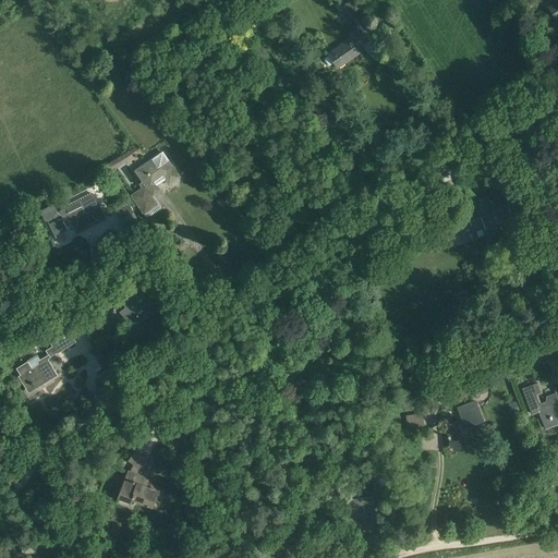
[(352,0),(351,0),(344,4),(348,11),(344,13),(350,22),(359,16),(354,10),(355,8),(353,3),(354,3),(352,0)]
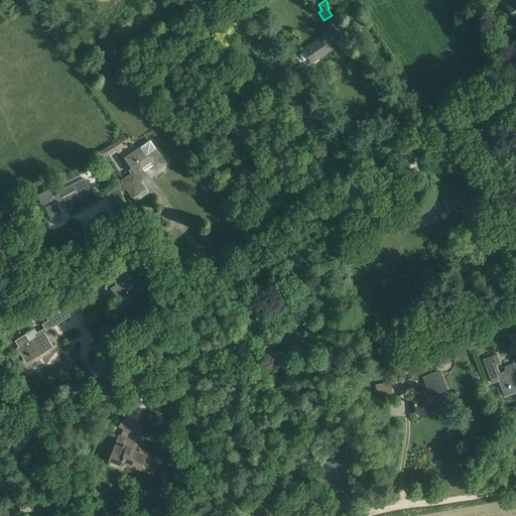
[(313,1),(308,4),(313,12),(317,9),(313,1)]
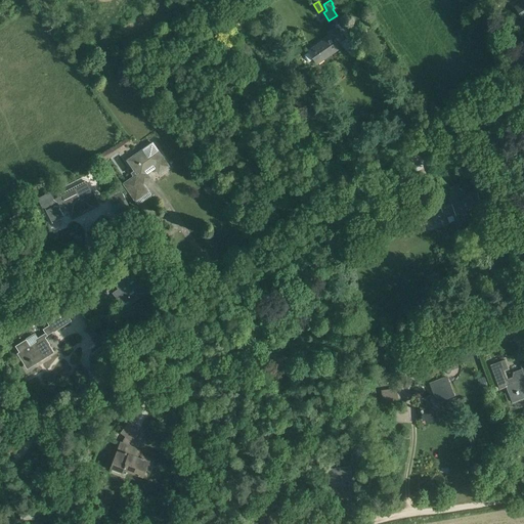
[(236,7),(237,18),(246,17),(245,6),(236,7)]
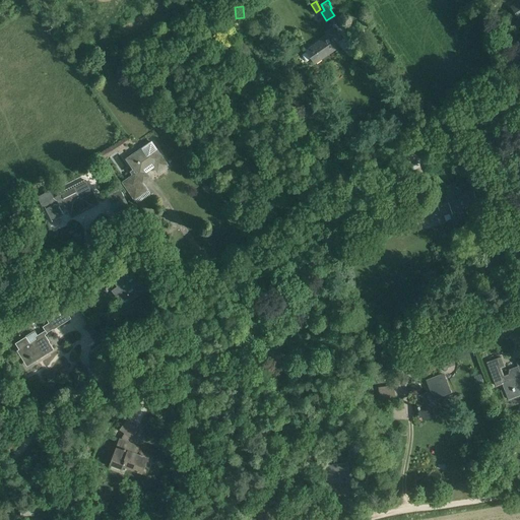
[(362,22),(365,28),(372,23),(368,18),(362,22)]
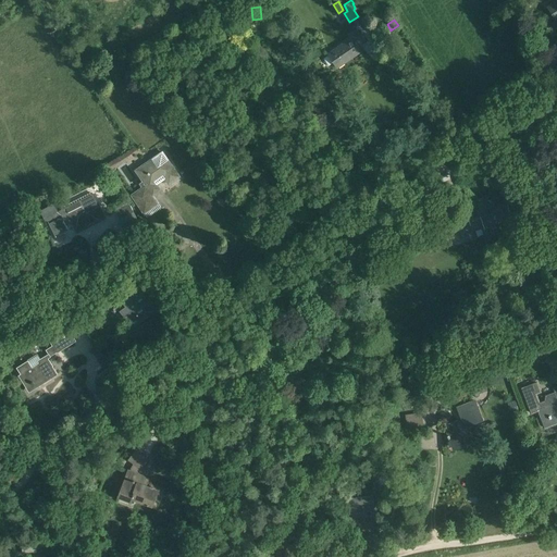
[(355,56),(359,52),(362,50),(359,47),(366,41),(358,31),(350,36),(351,37),(327,54),(337,67),(345,62),(345,61),(354,56),(355,56)]
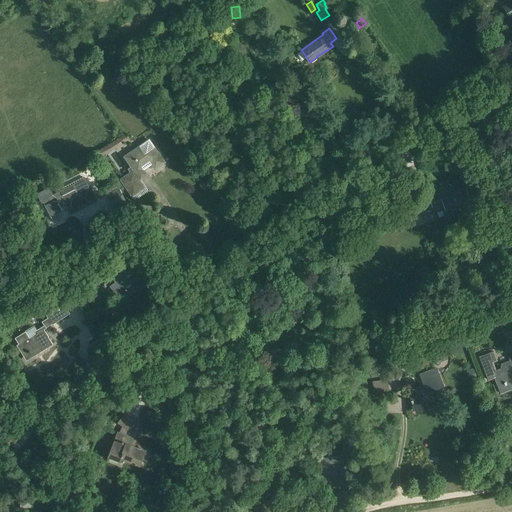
[(155,169),(165,162),(149,139),(124,156),(131,167),(128,169),(130,172),(121,179),(132,196),(146,187),(141,179),(147,174),(144,169),(151,164),(155,169)]
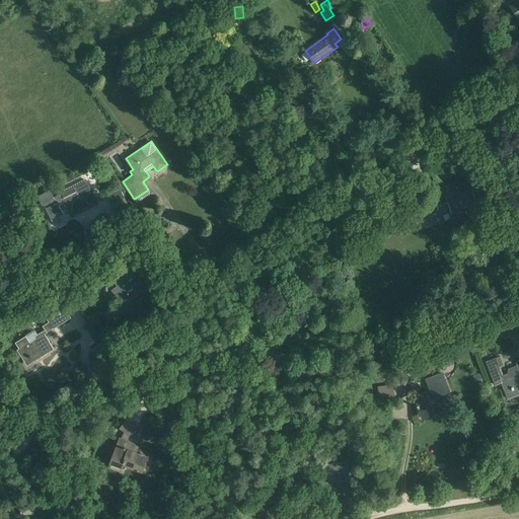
[(87,190),(78,195),(73,187),(43,203),(52,221),(53,221),(52,219),(63,213),(63,214),(64,213),(62,210),(67,208),(71,215),(97,202),(93,193),(90,194),(87,190)]
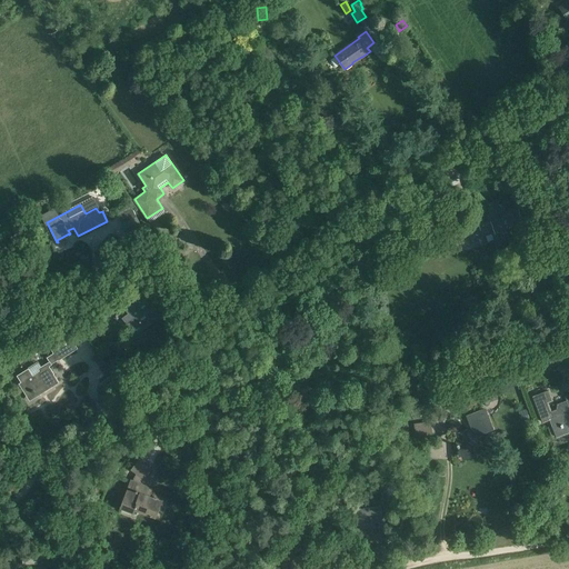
[(122,223),(137,217),(136,216),(131,207),(118,213),(122,223)]
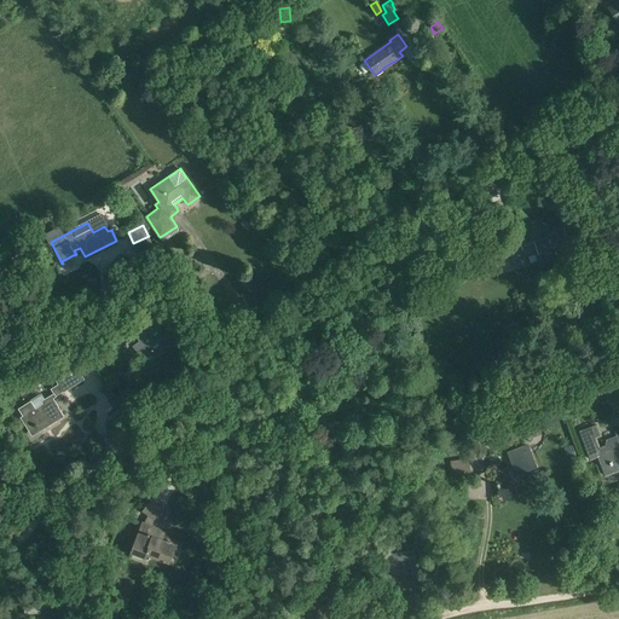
[(562,260),(559,248),(570,244),(563,226),(533,236),(532,233),(519,238),(522,250),(536,247),(542,267),(562,260)]
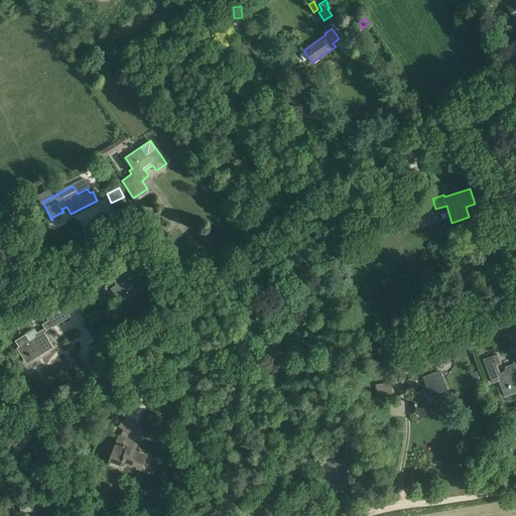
[(426,222),(428,217),(430,207),(420,204),(415,219),(426,222)]
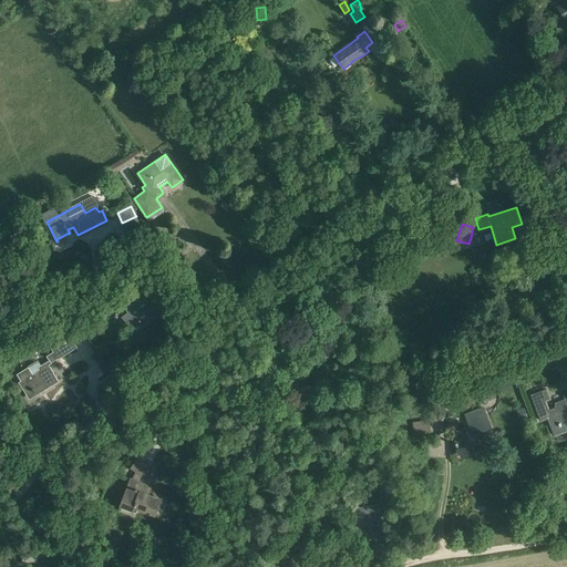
[(165,292),(158,284),(152,276),(142,282),(155,300),(165,292)]
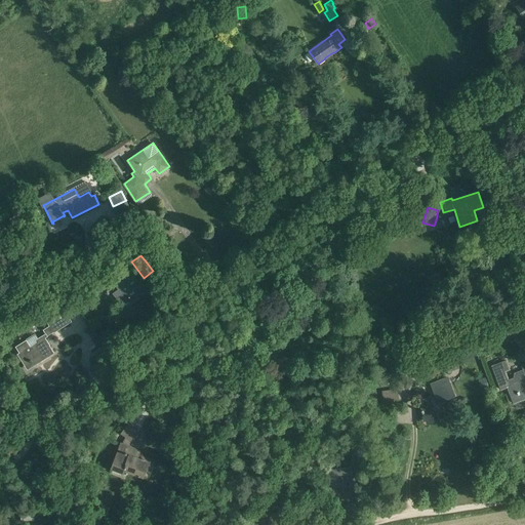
[(122,305),(144,288),(129,269),(113,281),(119,289),(114,293),(122,305)]
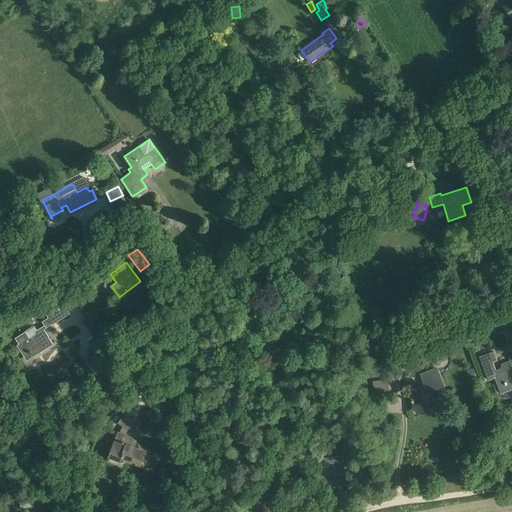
[(35,312),(46,305),(42,299),(32,306),(35,312)]
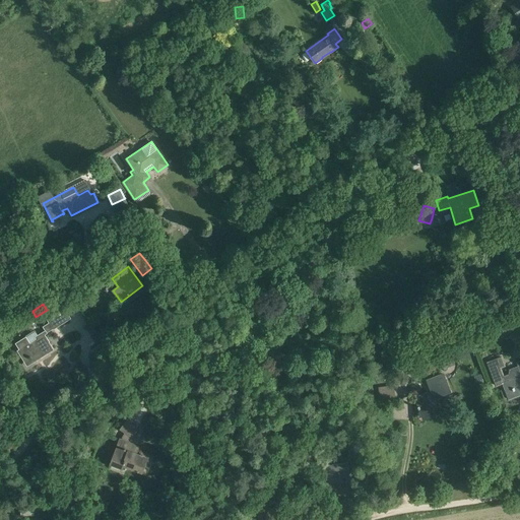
[(63,306),(46,316),(53,329),(71,319),(63,306)]
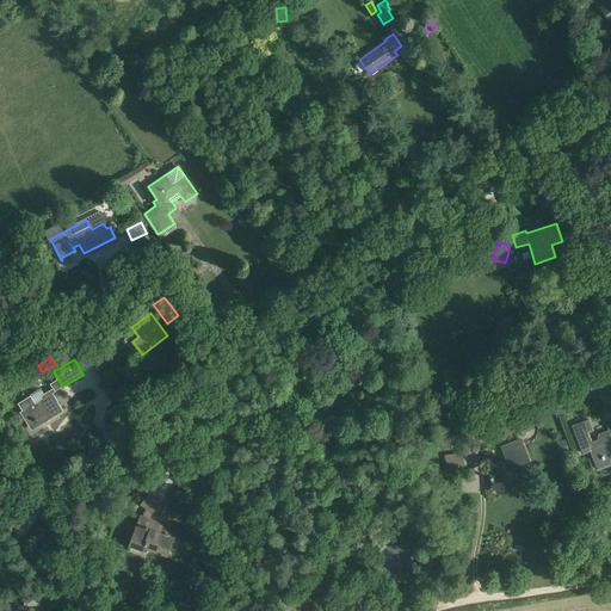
[(610,384),(610,372),(597,381),(602,390),(610,384)]
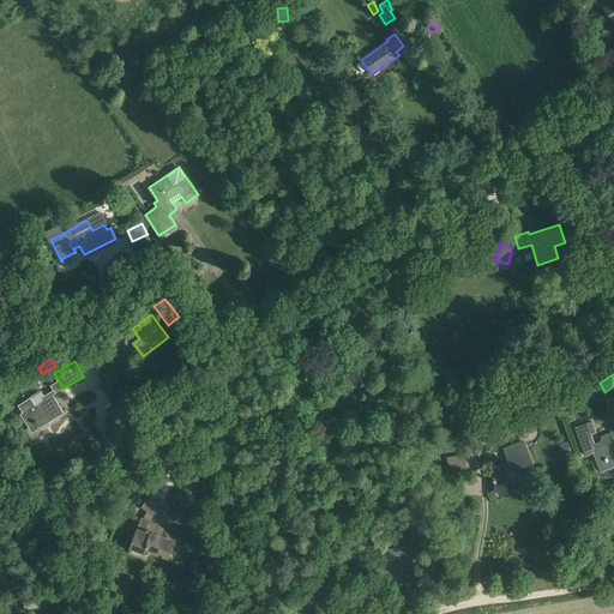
[(62,389),(58,381),(50,386),(53,390),(41,398),(43,401),(35,405),(30,397),(18,405),(23,413),(20,414),(29,428),(37,423),(40,427),(62,413),(52,396),(55,393),(55,392),(62,389)]
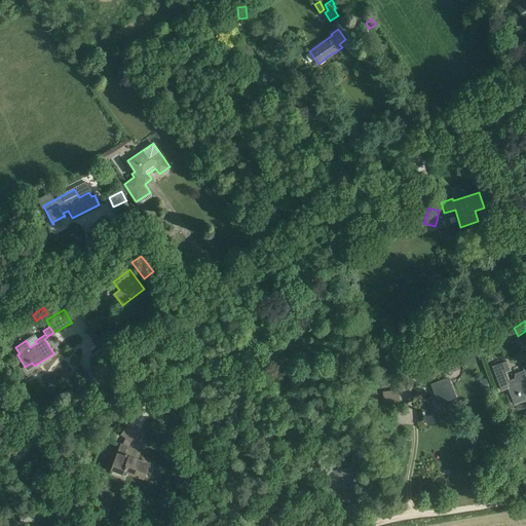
[(451,349),(456,363),(478,354),(473,341),(451,349)]
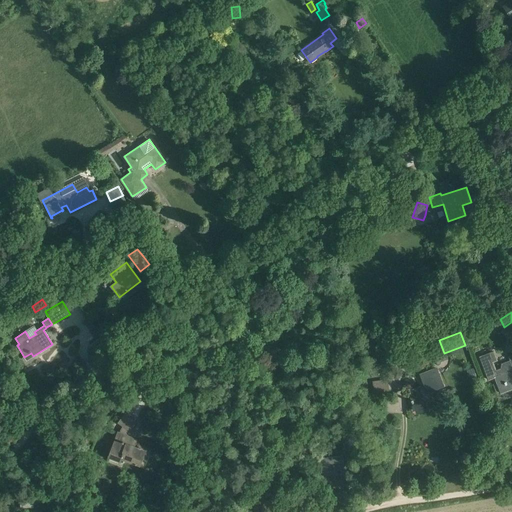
[(99,345),(89,352),(92,357),(103,350),(99,345)]
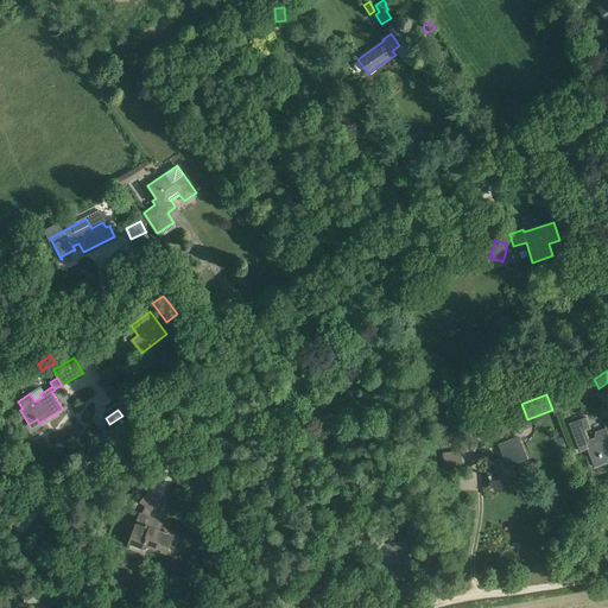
[(607,422),(605,423),(606,428),(596,432),(595,437),(588,439),(584,430),(589,428),(586,417),(570,423),(580,450),(587,448),(594,467),(607,461),(607,422)]
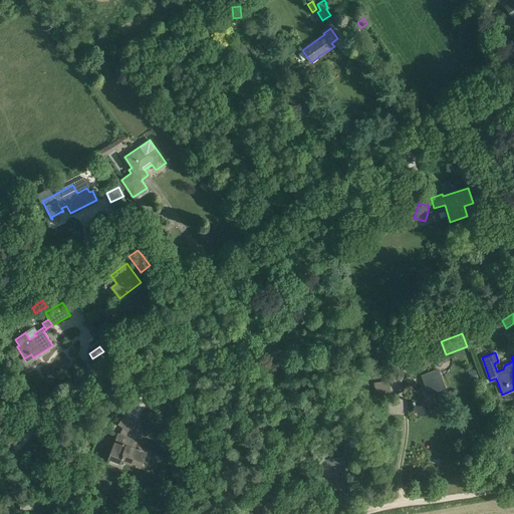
[(444,387),(438,369),(422,375),(426,387),(411,393),(414,402),(413,403),(414,405),(415,404),(418,412),(430,407),(428,403),(431,402),(428,394),(444,387)]
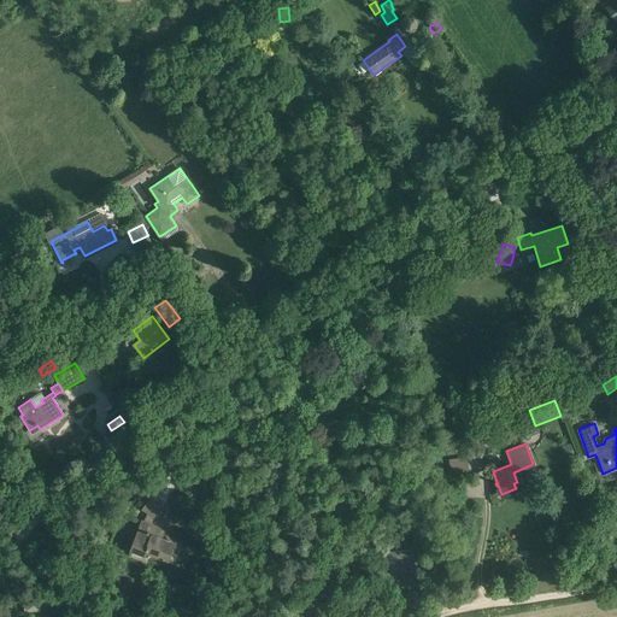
[(570,444),(562,447),(566,458),(575,454),(570,444)]
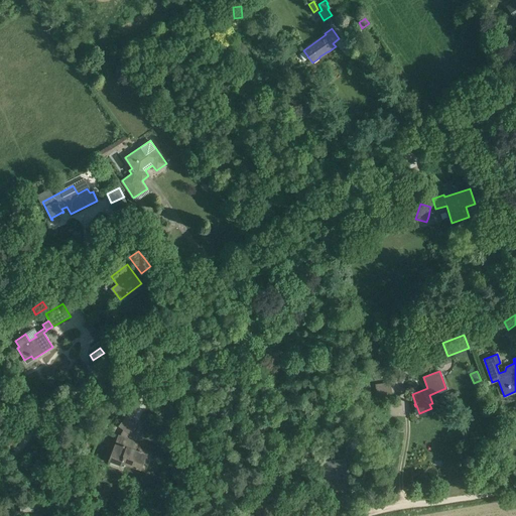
[(361,411),(352,414),(355,421),(357,420),(357,422),(354,423),(357,430),(367,425),(361,411)]
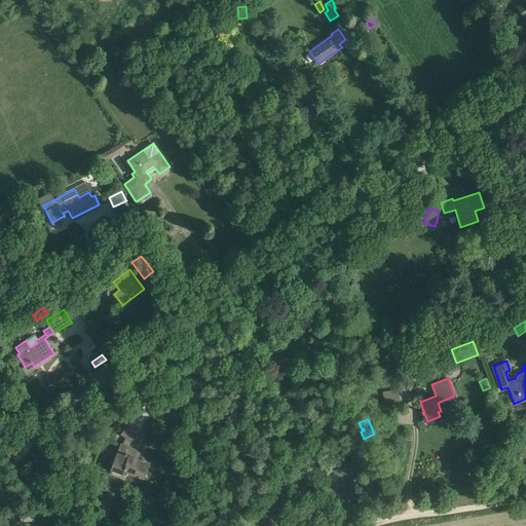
[(128,448),(133,441),(134,442),(140,431),(128,424),(122,434),(126,437),(125,439),(123,441),(122,443),(122,445),(121,445),(112,470),(123,474),(124,471),(139,476),(139,477),(141,478),(141,477),(144,478),(149,463),(138,459),(139,454),(132,452),(133,449),(128,448)]
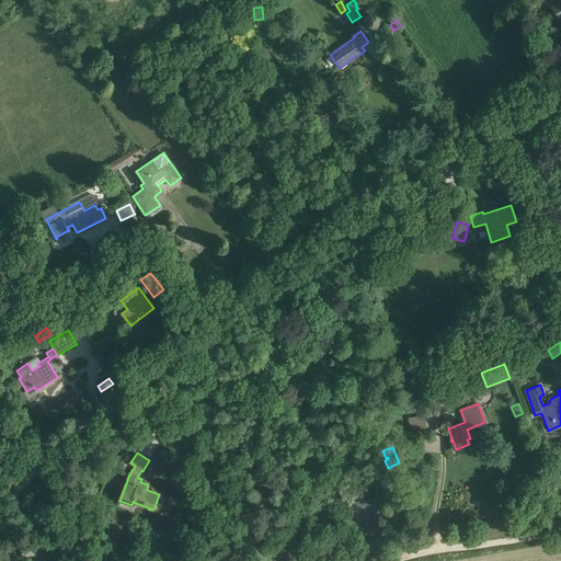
[(374,507),(376,507),(375,500),(351,503),(353,517),(366,515),(367,519),(375,518),(374,507)]
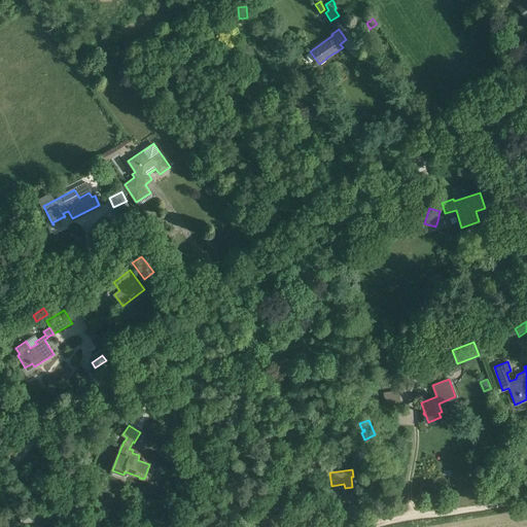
[(21,516),(21,523),(35,522),(35,515),(21,516)]
